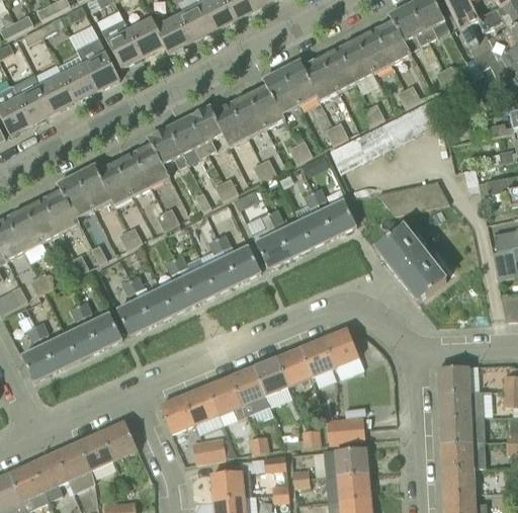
[(56,12),(70,5),(68,0),(58,0),(52,3),(56,12)]
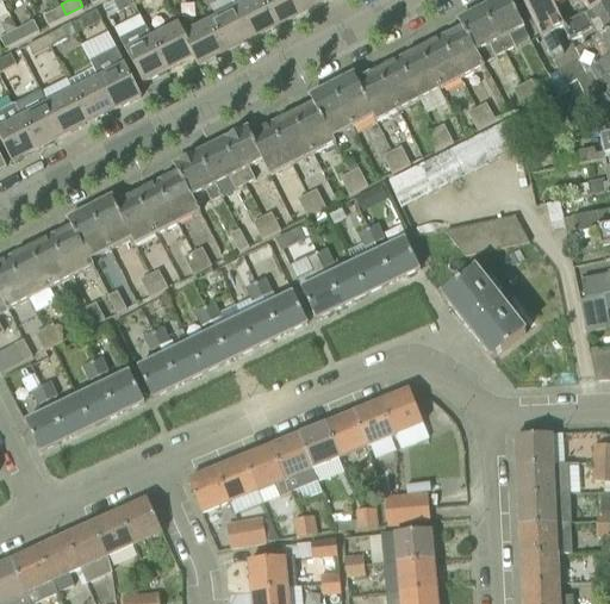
[(104,4),(109,13),(126,5),(124,0),(111,0),(104,4)]
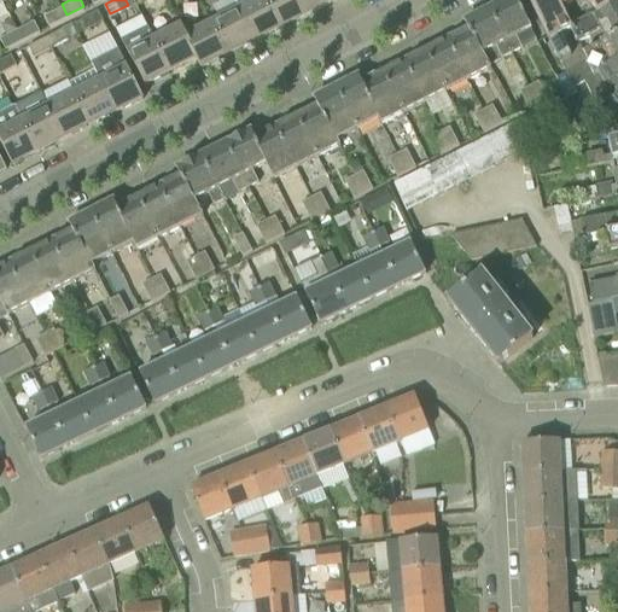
[(256,38),(280,24),(268,0),(246,0),(239,4),(256,38)]
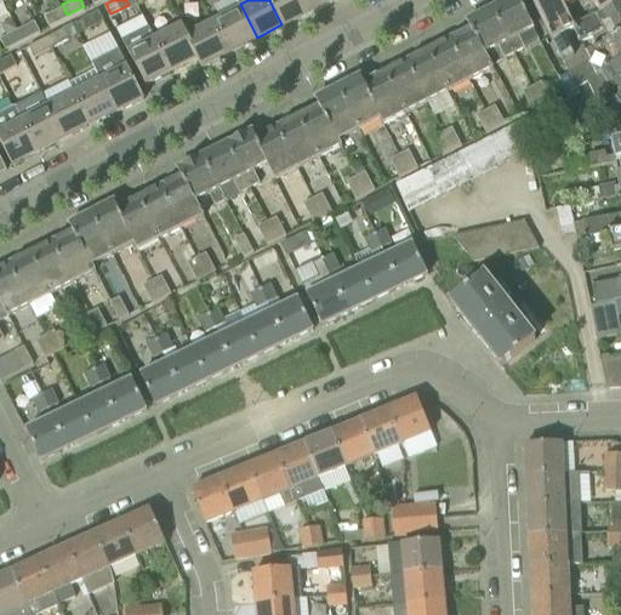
[(269,0),(281,24),(308,11),(303,0),(269,0)]
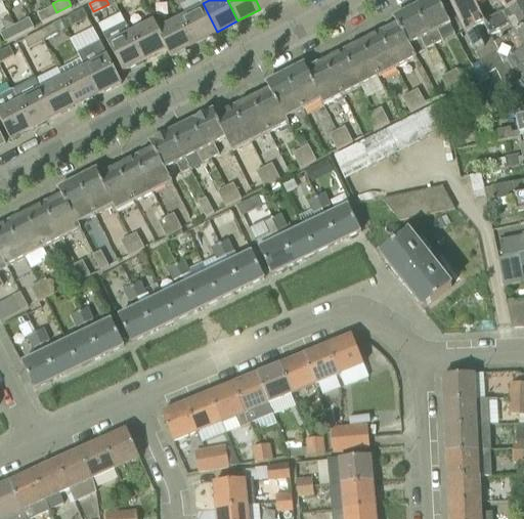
[(256,0),(260,9),(278,0),(256,0)]
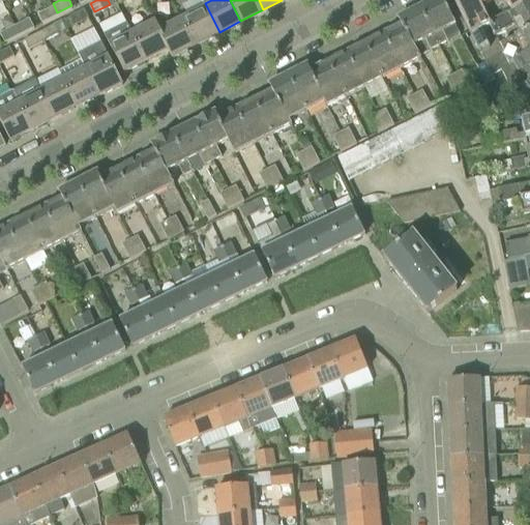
[(443,27),(455,21),(445,0),(429,0),(420,4),(439,41),(448,37),(443,27)]
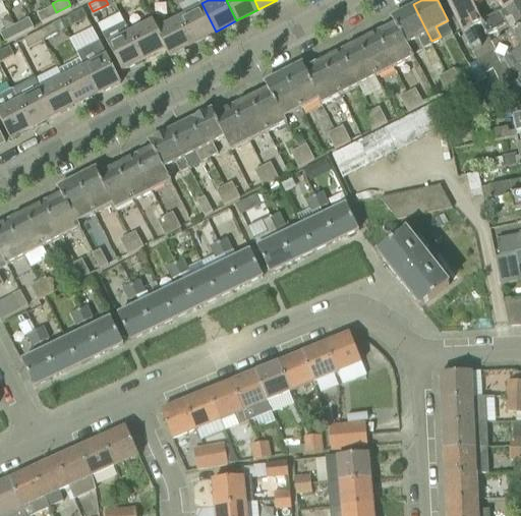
[(490,42),(481,21),(470,0),(448,0),(476,56),(494,48),(490,42)]
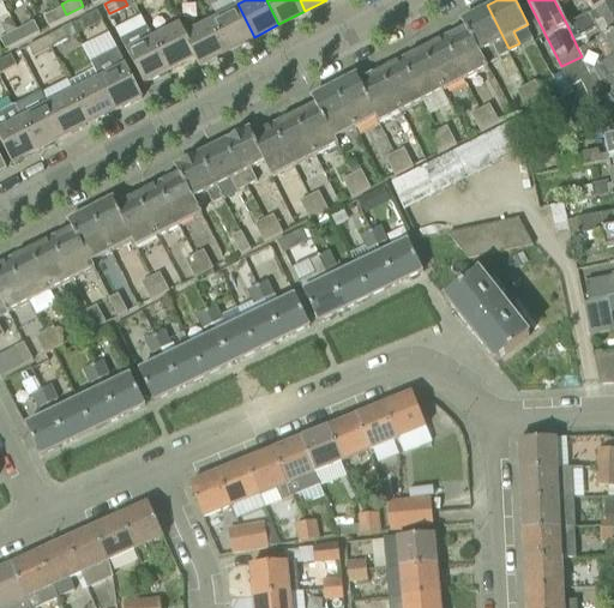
[(554,0),(567,25),(613,0),(554,0)]
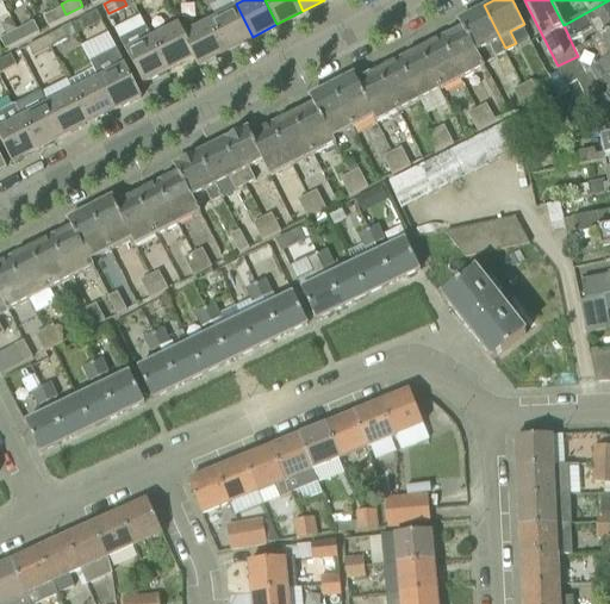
[(609,0),(564,25),(574,49),(609,30),(609,0)]
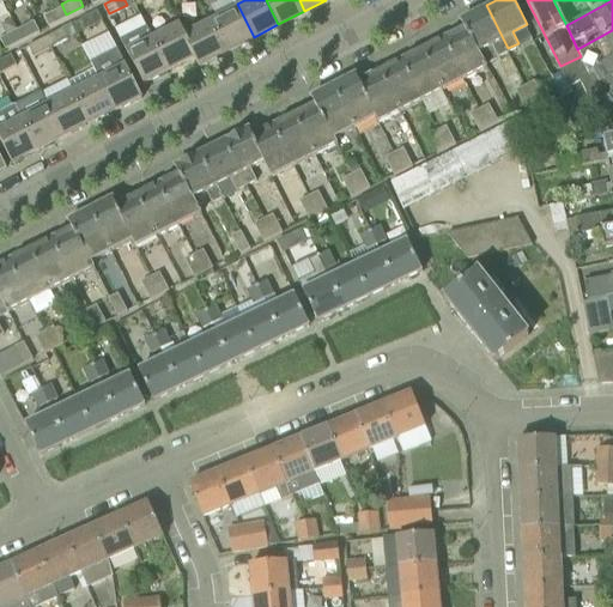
[(49,23),(66,14),(61,4),(44,12),(49,23)]
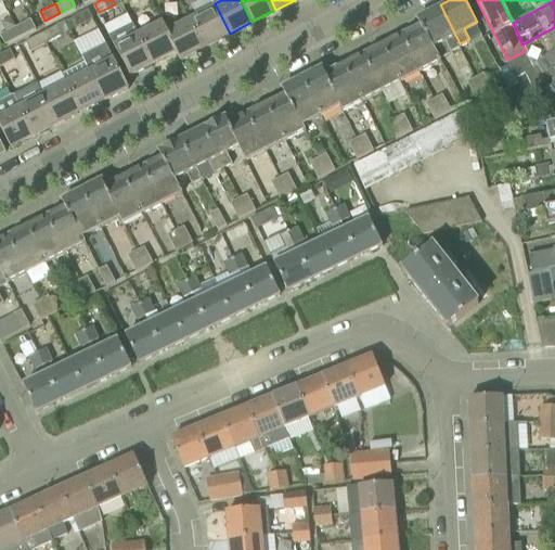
[(205,46),(230,34),(215,3),(190,16),(205,46)]
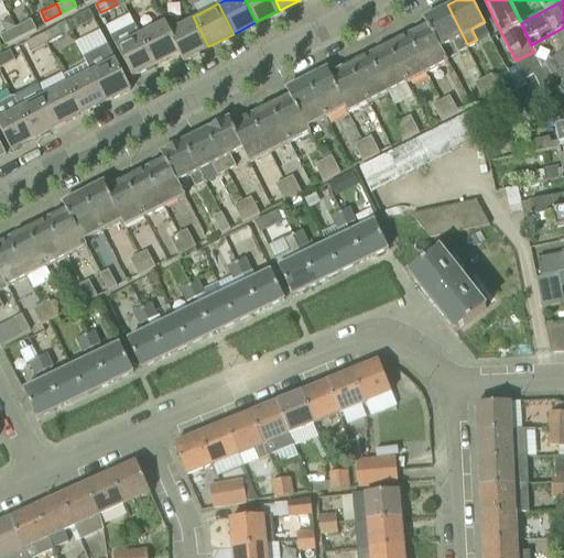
[(458,50),(467,44),(447,4),(424,17),(427,22),(441,45),(453,39),(458,50)]
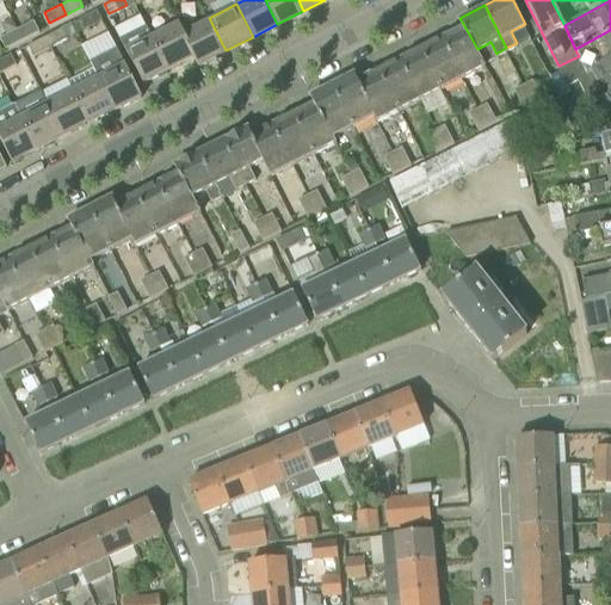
[(80,16),(86,25),(103,17),(97,7),(80,16)]
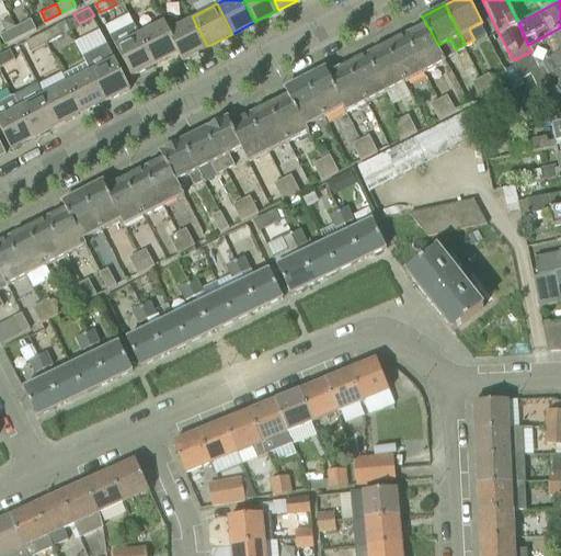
[(21,33),(36,25),(32,15),(16,24),(21,33)]
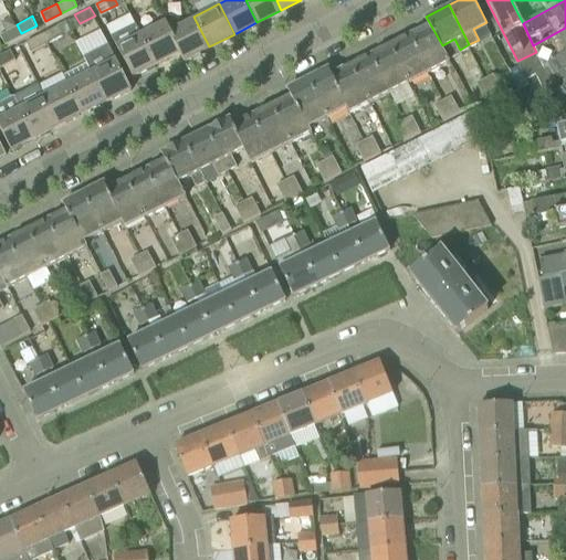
[(185,60),(209,46),(194,17),(171,28),(177,40),(175,41),(179,51),(185,60)]
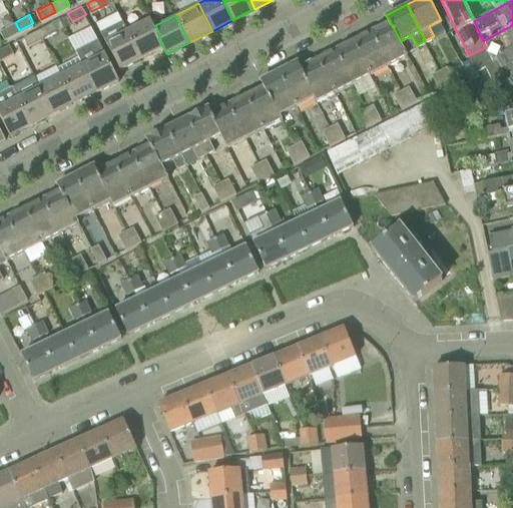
[(141,56),(162,46),(158,37),(160,36),(155,25),(151,17),(128,28),(141,56)]
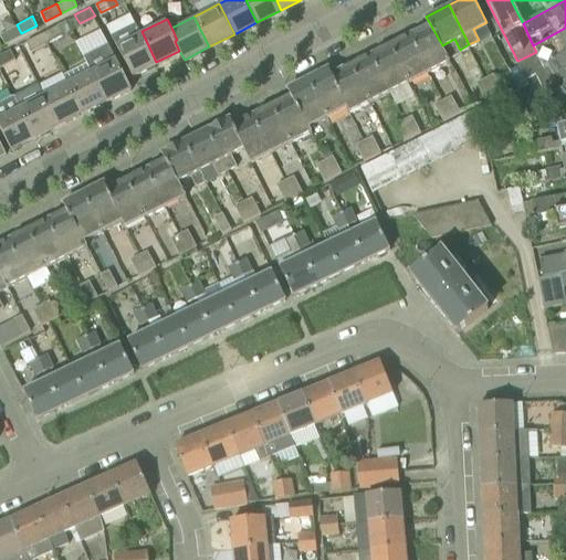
[(133,74),(156,62),(142,31),(136,20),(112,33),(133,74)]
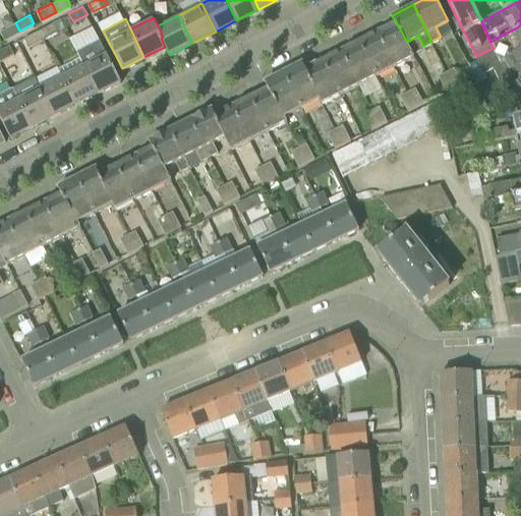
[(414,55),(407,42),(395,20),(378,30),(396,64),(414,55)]
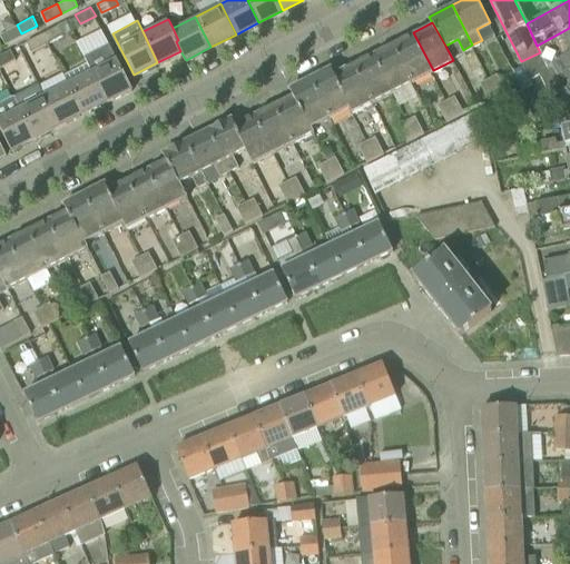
[(42,31),(47,40),(62,32),(58,23),(42,31)]
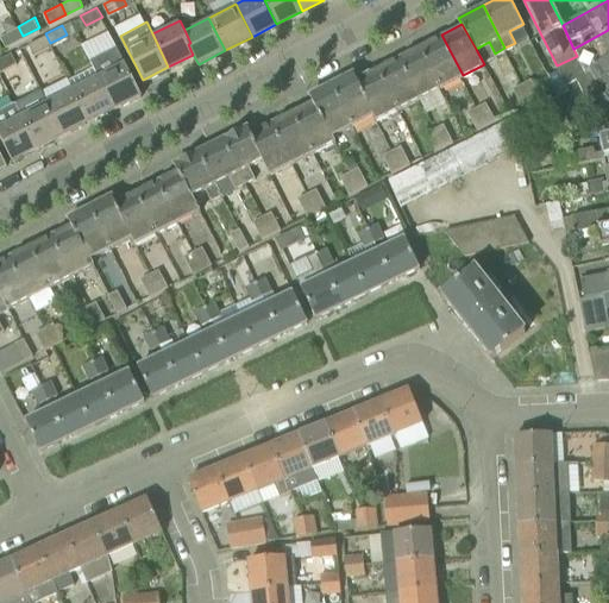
[(112,25),(83,37),(96,67),(124,54),(112,25)]
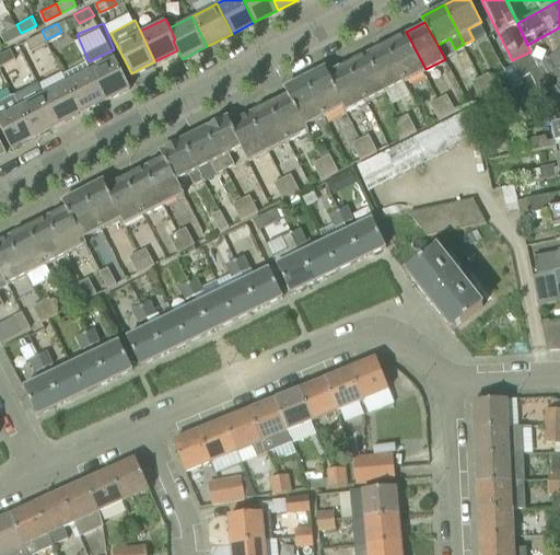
[(6,41),(21,33),(16,24),(1,32),(6,41)]
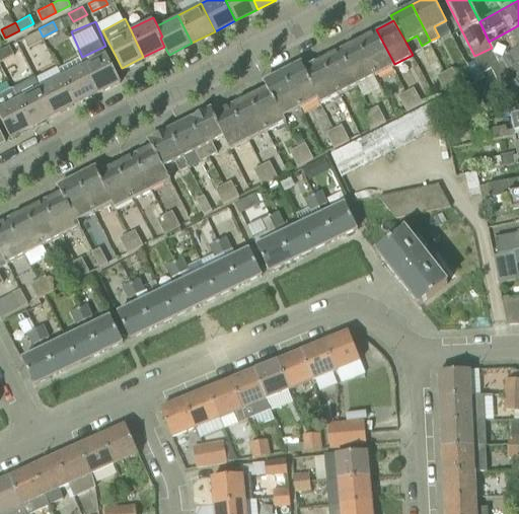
[(482,70),(500,61),(518,50),(518,25),(489,42),(492,48),(474,56),(482,70)]
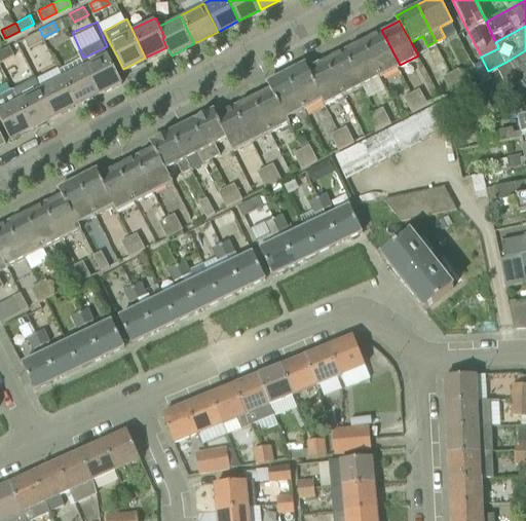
[(29,45),(43,37),(39,29),(25,36),(29,45)]
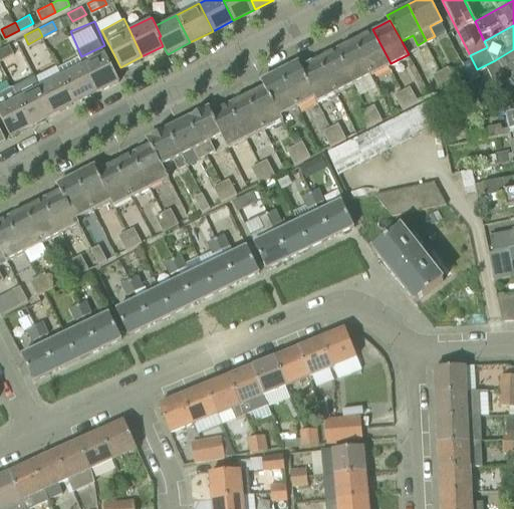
[(371,73),(391,63),(372,29),(353,38),(371,73)]
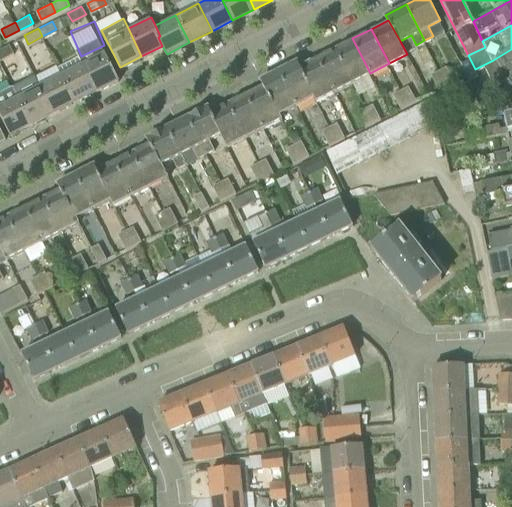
[(353,81),(370,73),(352,38),(336,47),(353,81)]
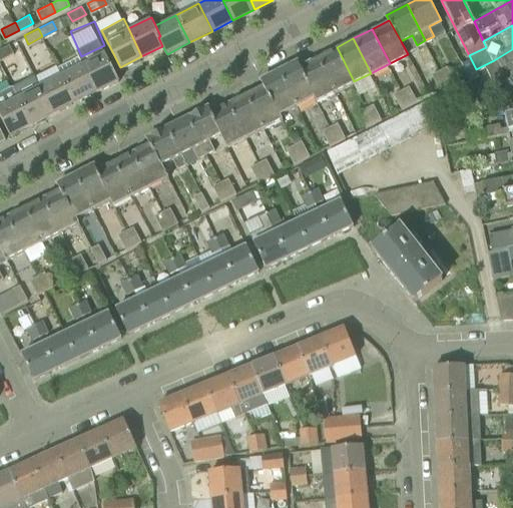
[(0,47),(0,58),(14,51),(10,43),(0,47)]
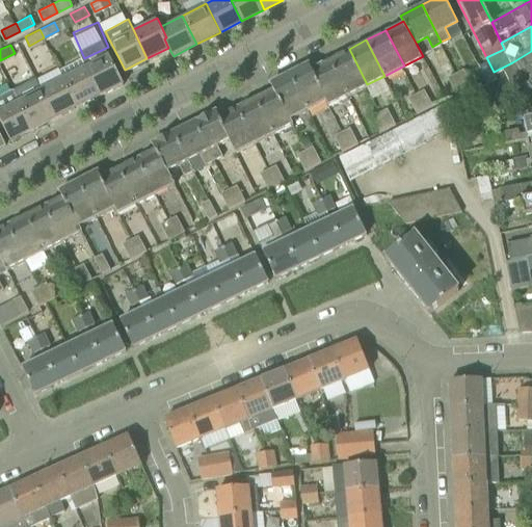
[(348,95),(367,84),(349,49),(329,58),(348,95)]
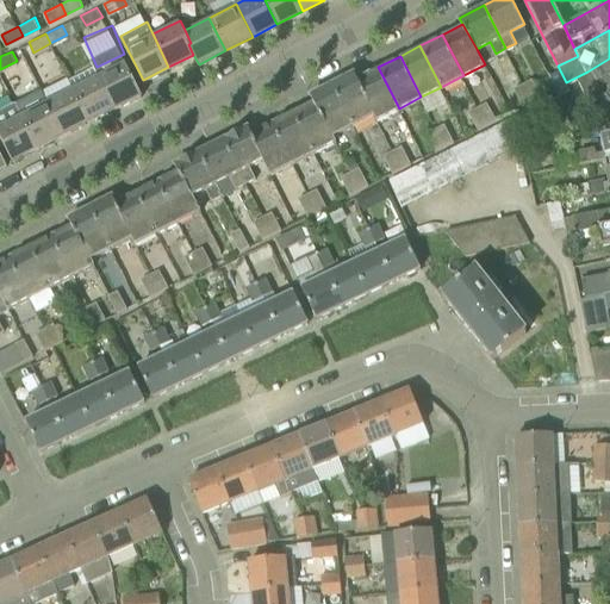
[(589,88),(593,101),(609,92),(609,58),(587,72),(596,85),(589,88)]
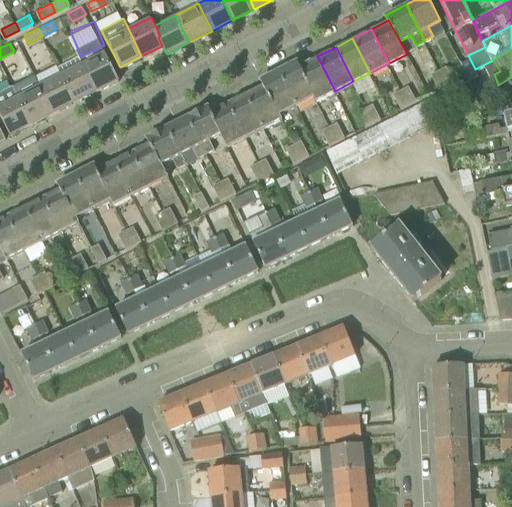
[(97,90),(119,78),(104,51),(83,62),(97,90)]
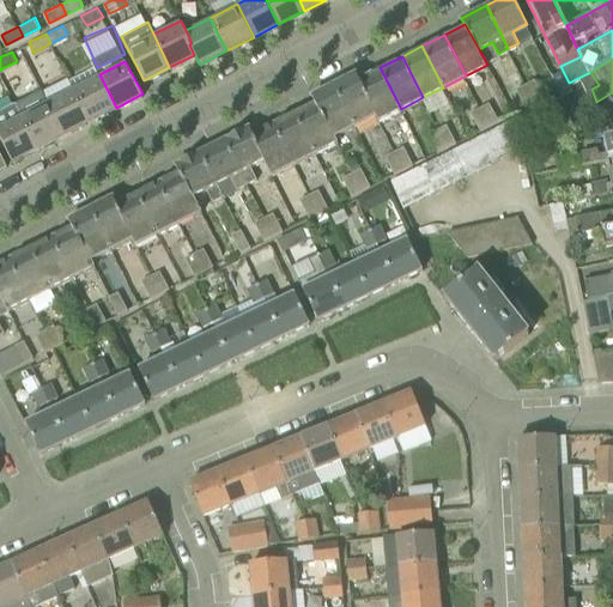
[(378,120),(401,109),(380,67),(359,78),(375,114),(378,120)]
